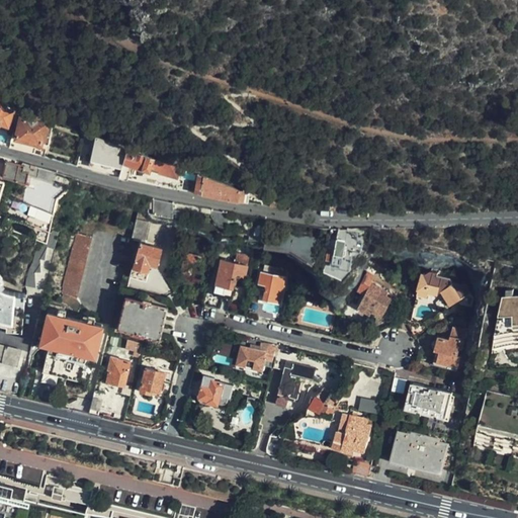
[(7,125),(12,109),(0,105),(1,100),(0,99),(0,123),(0,122),(7,125)]
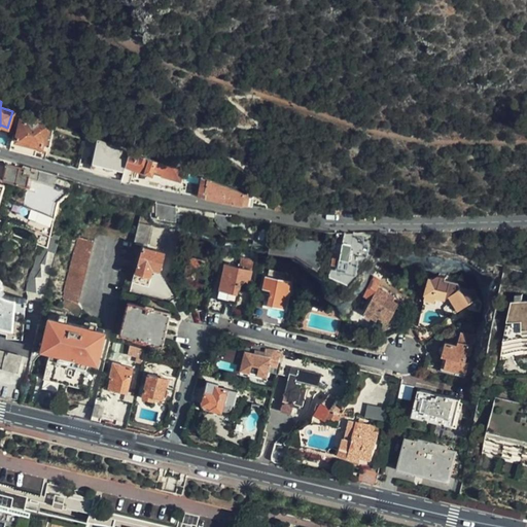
[(45,127),(47,119),(23,110),(21,119),(20,119),(14,139),(37,144),(41,145),(41,144),(48,145),(53,128),(45,127)]
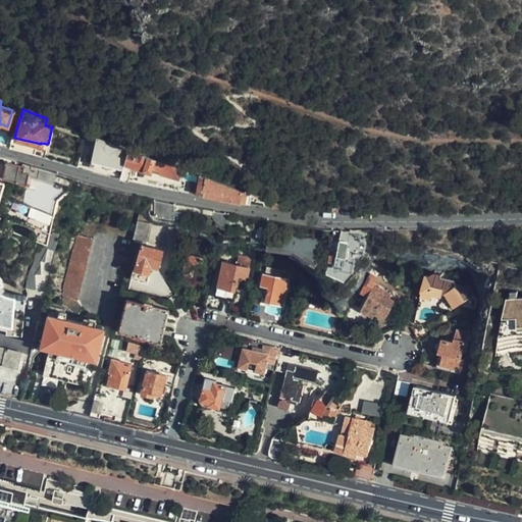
[(14,138),(11,137),(8,147),(23,151),(24,146),(36,149),(37,143),(14,138)]
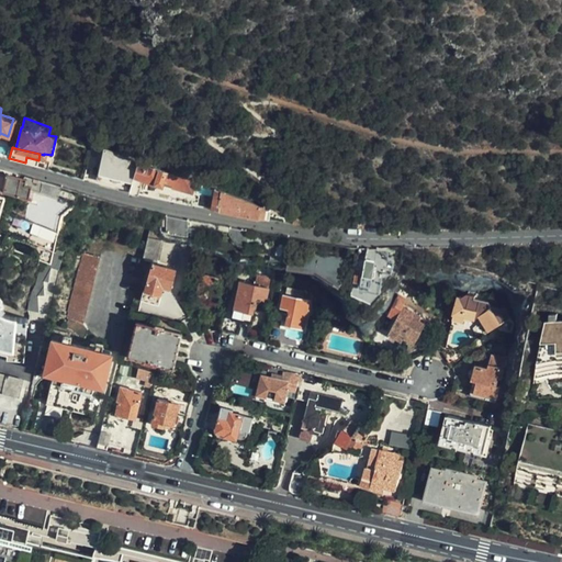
[(130,184),(137,159),(104,147),(98,176),(100,177),(99,181),(120,187),(121,182),(130,184)]
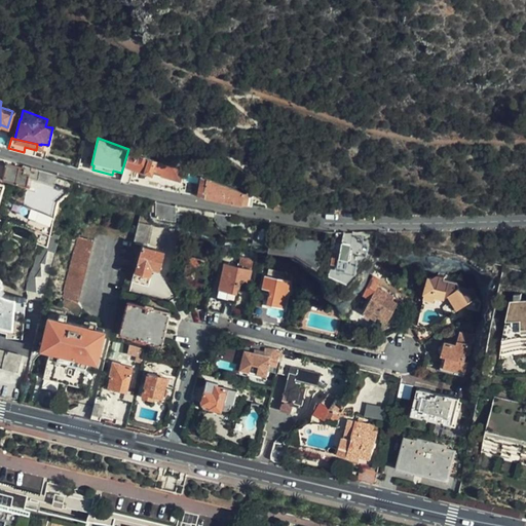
[(180,179),(183,170),(128,149),(121,173),(120,176),(128,178),(133,164),(150,170),(151,167),(159,170),(159,173),(180,179)]
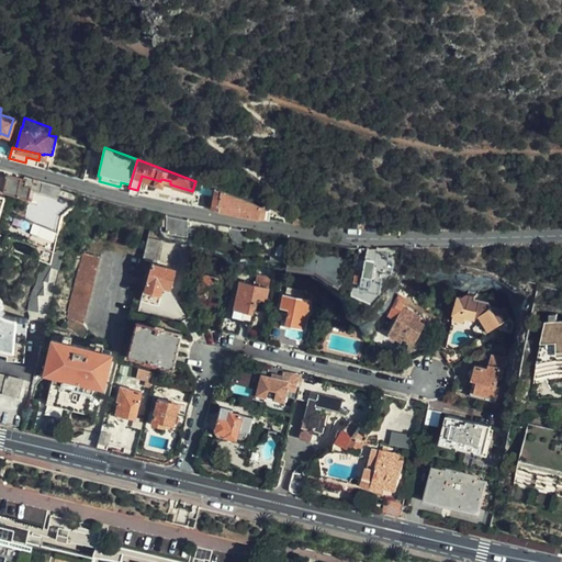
[(77,188),(23,175),(21,177),(6,173),(4,176),(0,175),(0,186),(2,187),(1,189),(33,198),(35,188),(75,198),(77,188)]
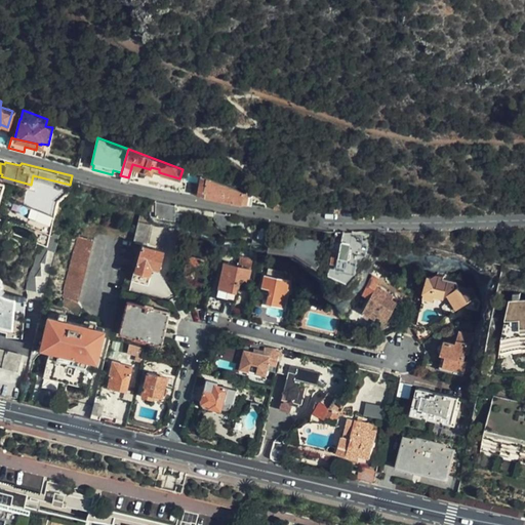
[(241,201),(243,191),(199,175),(195,193),(241,201)]
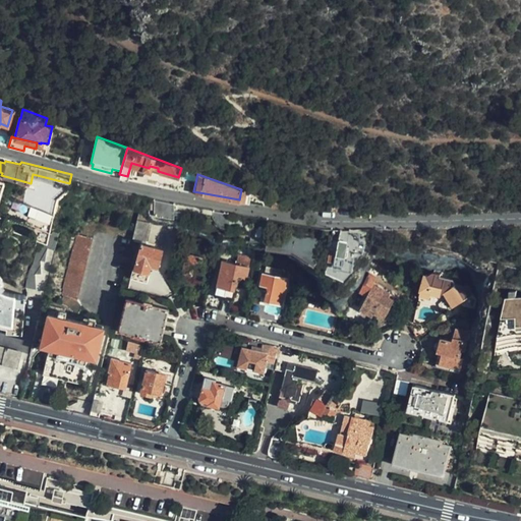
[(156,198),(156,210),(174,210),(174,197),(156,198)]
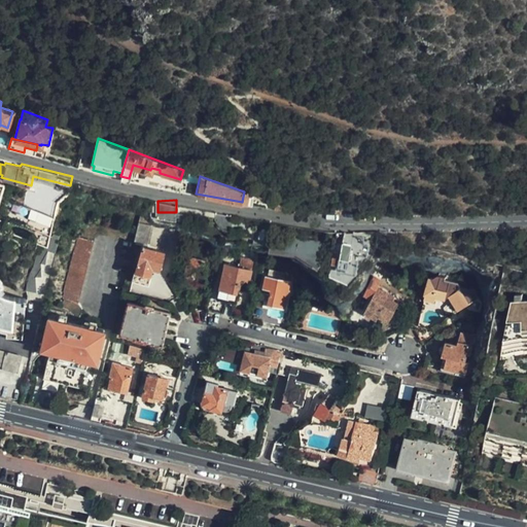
[(318,253),(320,239),(268,230),(267,244),(294,248),(317,259),(318,253)]
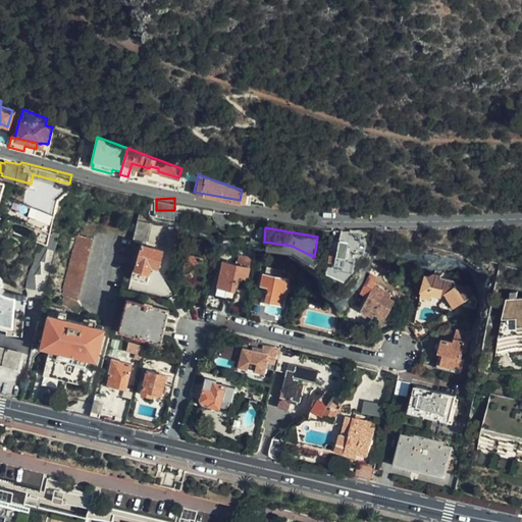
[(331,243),(328,258),(334,259),(342,260),(342,263),(350,265),(354,247),(361,248),(363,239),(358,239),(348,236),(349,231),(350,227),(341,227),(337,244),(331,243)]
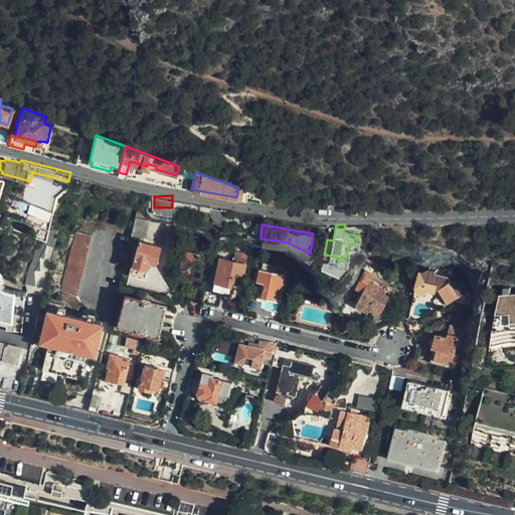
[(43,259),(47,244),(51,245),(55,232),(43,229),(28,260),(25,284),(34,283),(35,271),(39,271),(39,259),(43,259)]
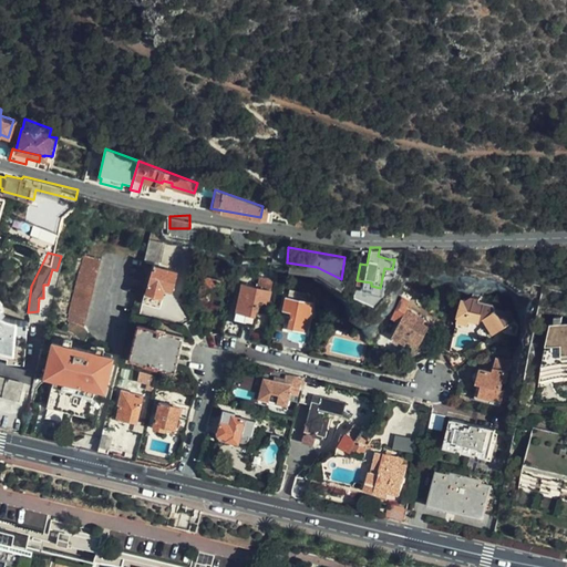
[(81,326),(99,260),(83,256),(66,321),(81,326)]
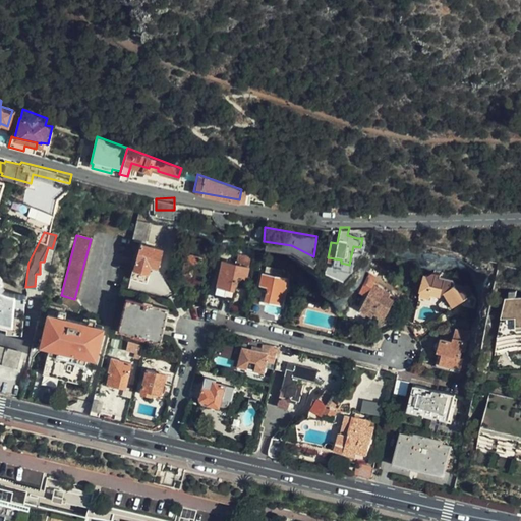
[(158,267),(161,248),(138,242),(135,256),(131,277),(146,281),(151,265),(158,267)]
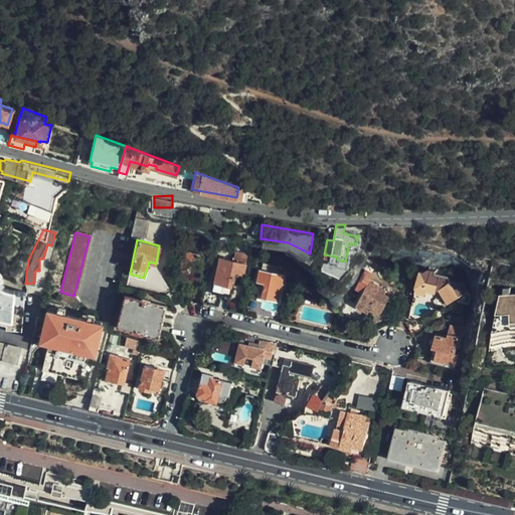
[(198,272),(205,247),(187,242),(180,269),(188,271),(189,270),(198,272)]
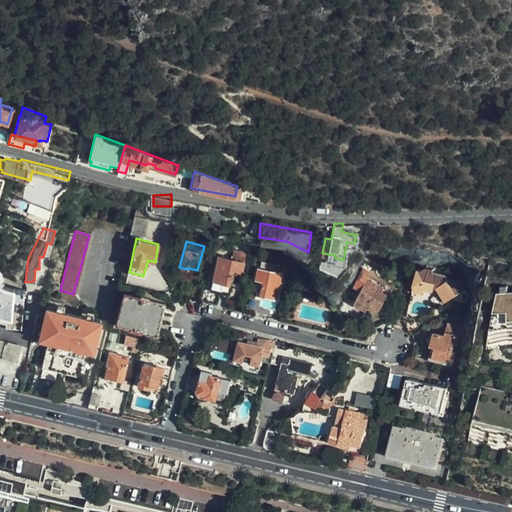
[(230,259),(218,256),(211,280),(211,284),(221,286),(227,288),(228,284),(229,285),(230,279),(232,280),(234,274),(234,271),(237,272),(240,272),(243,263),(245,255),(232,251),(230,259)]
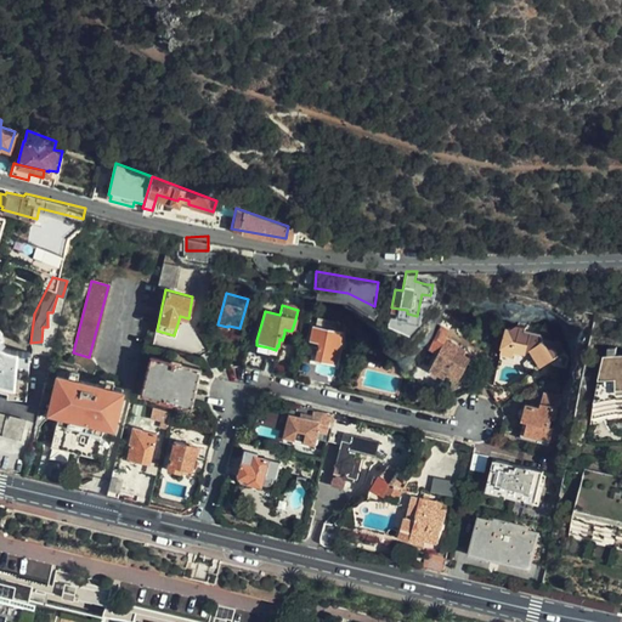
[(512,316),(507,334),(519,337),(531,340),(537,335),(550,349),(558,341),(563,346),(576,350),(578,340),(563,327),(558,331),(548,327),(546,322),(529,317),(529,315),(521,312),(516,317),(512,316)]
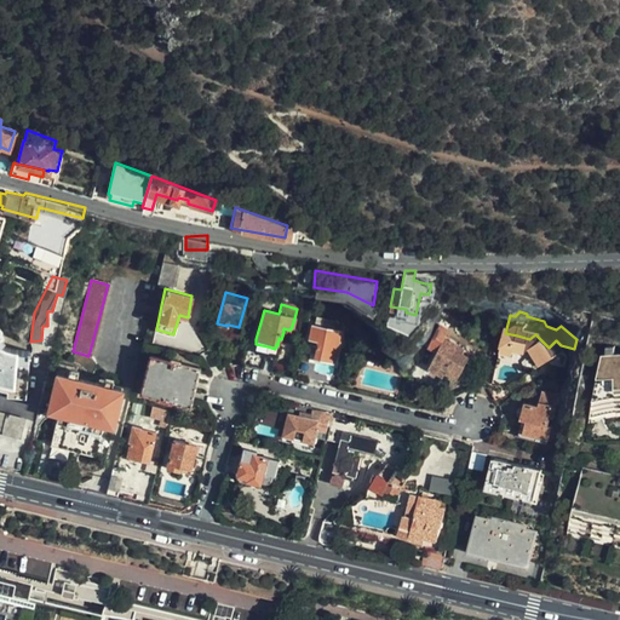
[(315,359),(334,363),(342,333),(337,332),(339,325),(317,320),(316,327),(313,326),(310,339),(315,340),(313,346),(317,348),(316,352),(315,359)]
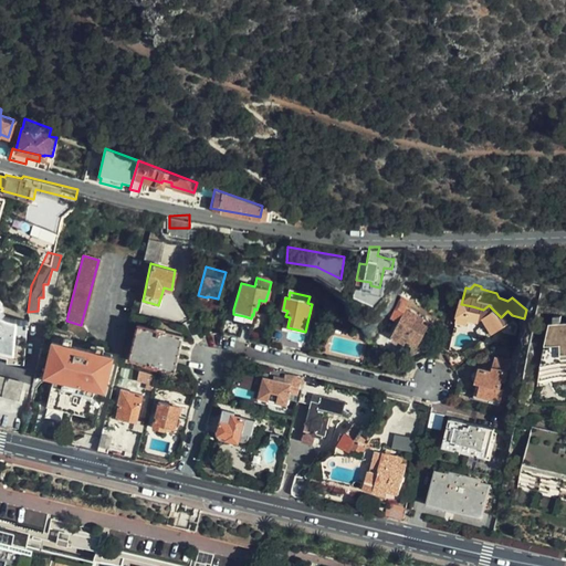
[(9,317),(7,317),(4,316),(3,315),(1,315),(0,313),(0,310),(1,310),(0,307),(0,302),(1,302),(0,300),(0,348),(1,349),(4,349),(7,350),(9,350),(9,357),(22,358),(27,320),(24,320),(22,320),(20,320),(19,320),(17,320),(14,320),(12,318),(11,318),(9,317)]
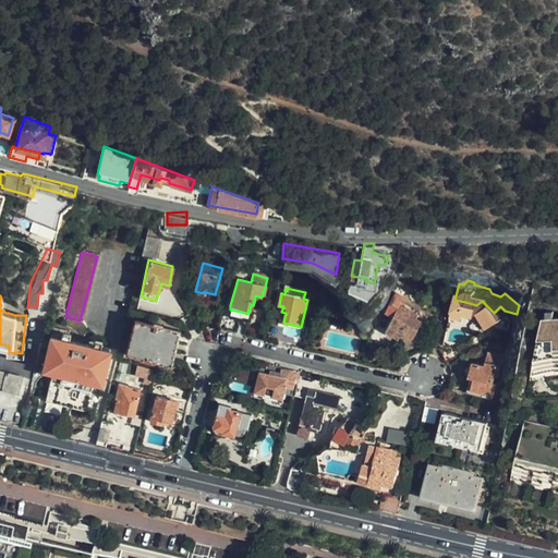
[(409,339),(419,322),(412,318),(413,315),(398,306),(401,301),(391,296),(383,313),(392,318),(385,332),(397,339),(399,335),(409,339)]
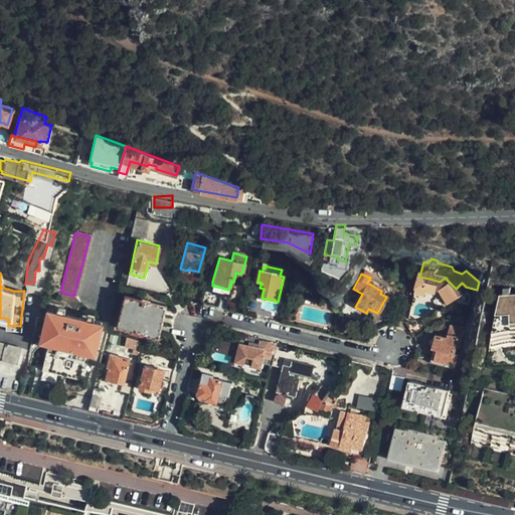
[(430,279),(419,277),(417,282),(427,285),(430,279)]
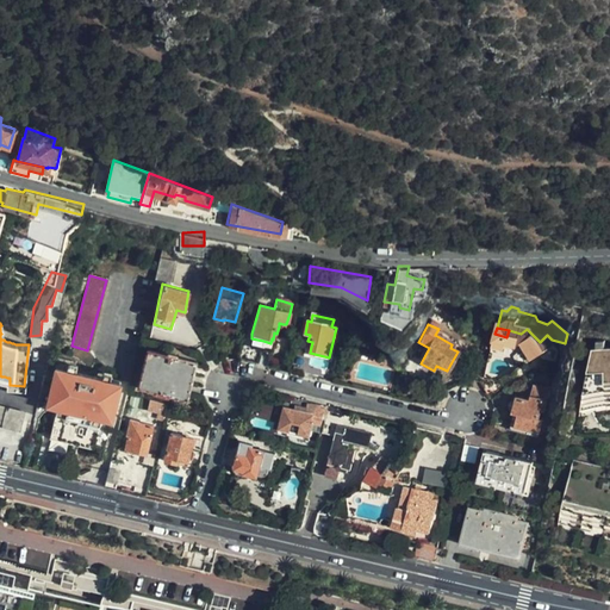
[(186,398),(195,361),(145,349),(137,385),(186,398)]
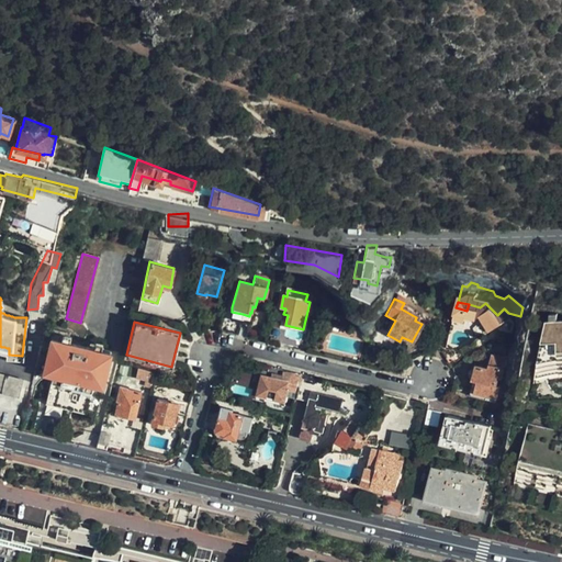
[(561,332),(542,333),(532,382),(550,378),(551,378),(553,378),(554,377),(555,377),(557,377),(558,377),(559,377),(561,377),(561,375),(561,332)]
